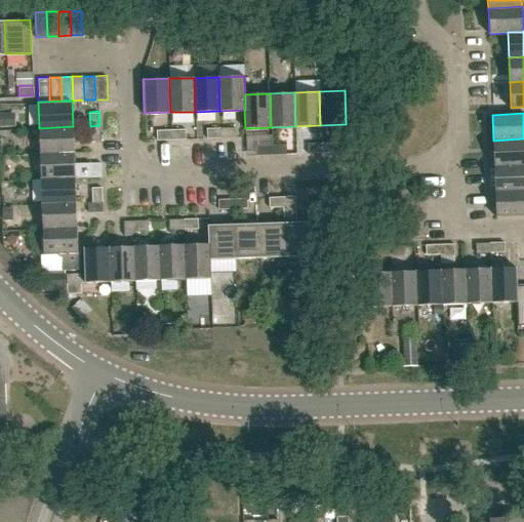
[(99,125),(90,126),(91,139),(99,139),(99,125)]
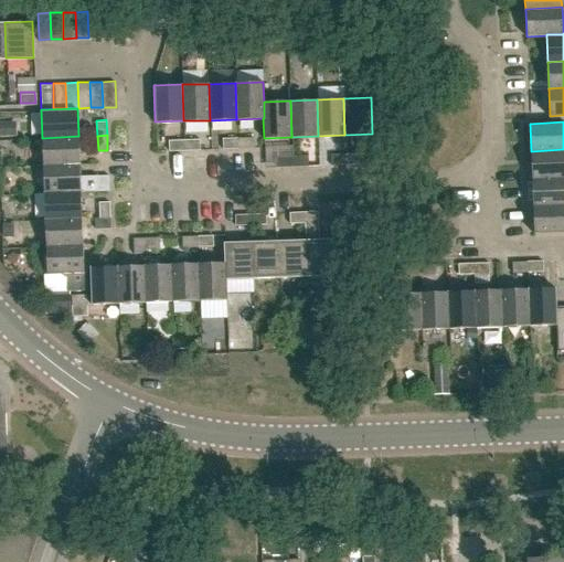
[(43,165),(80,163),(78,136),(42,138),(43,165)]
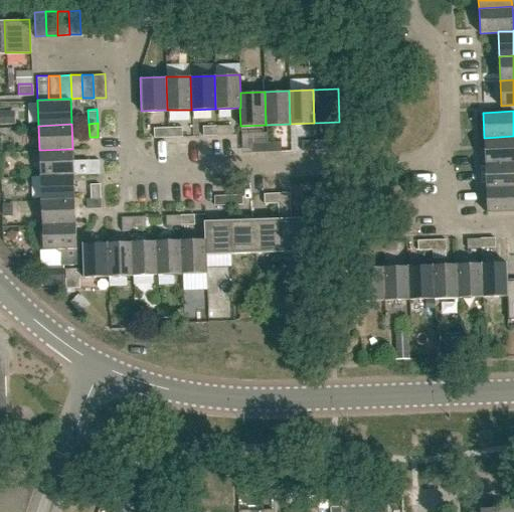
[(216,125),(217,134),(230,134),(230,124),(216,125)]
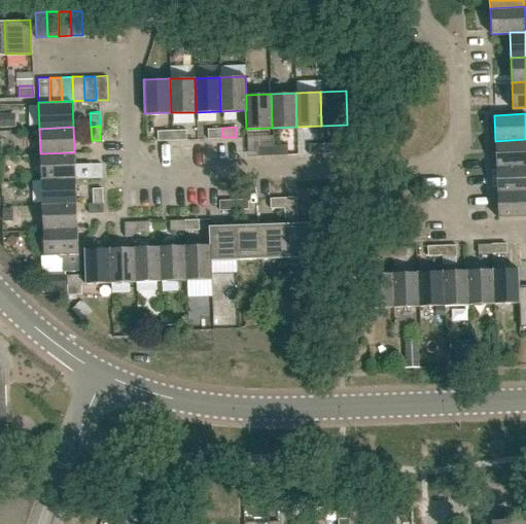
[(208,138),(222,137),(221,128),(207,128),(208,138)]
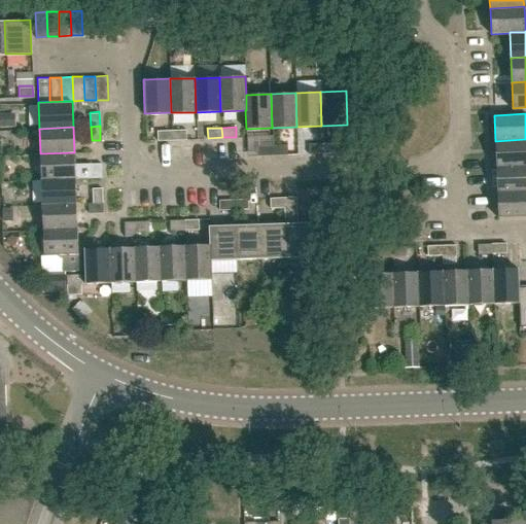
[(158,139),(172,139),(171,129),(158,130),(158,139)]
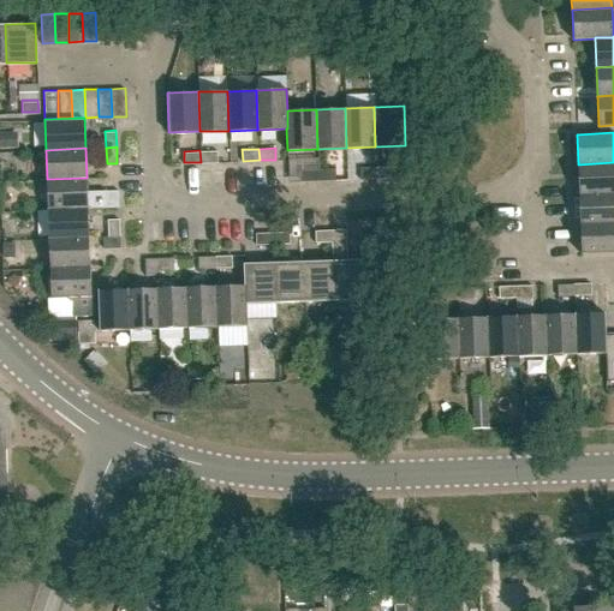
[(200,150),(201,162),(218,162),(216,150),(200,150)]
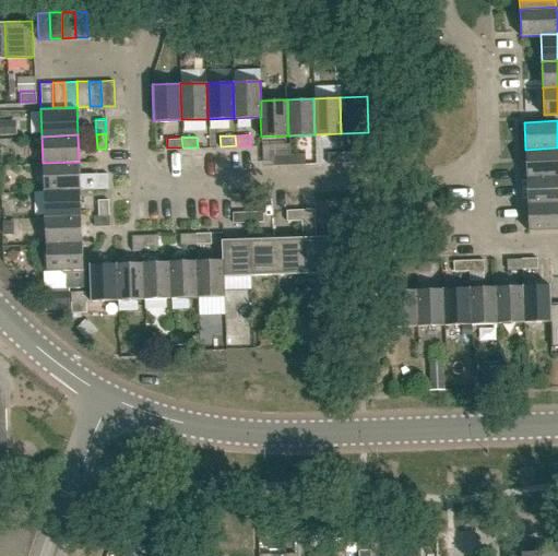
[(526,176),(557,174),(557,148),(525,150),(526,176)]
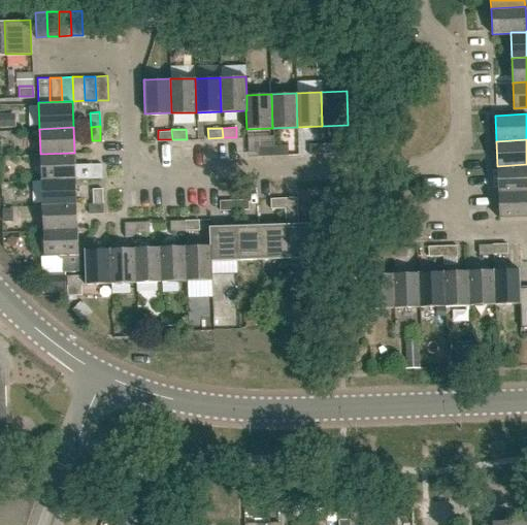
[(309,153),(324,153),(323,142),(309,143),(309,153)]
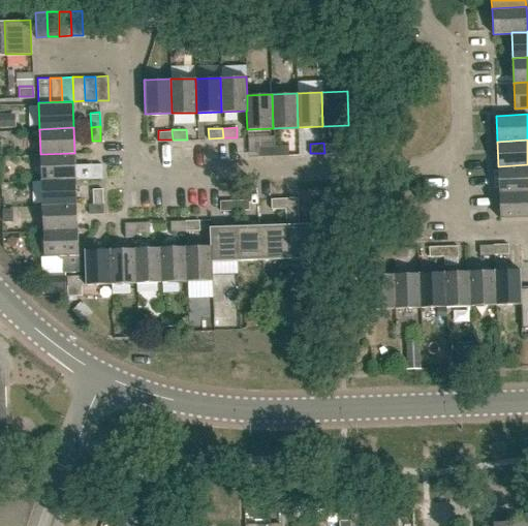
[(323,143),(324,153),(339,152),(338,143),(323,143)]
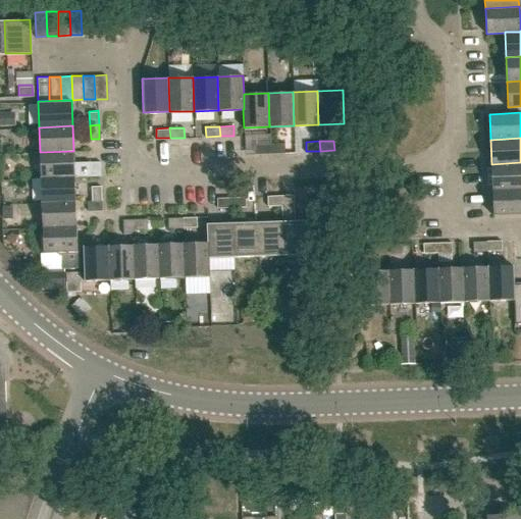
[(270,143),(270,152),(284,152),(284,142),(270,143)]
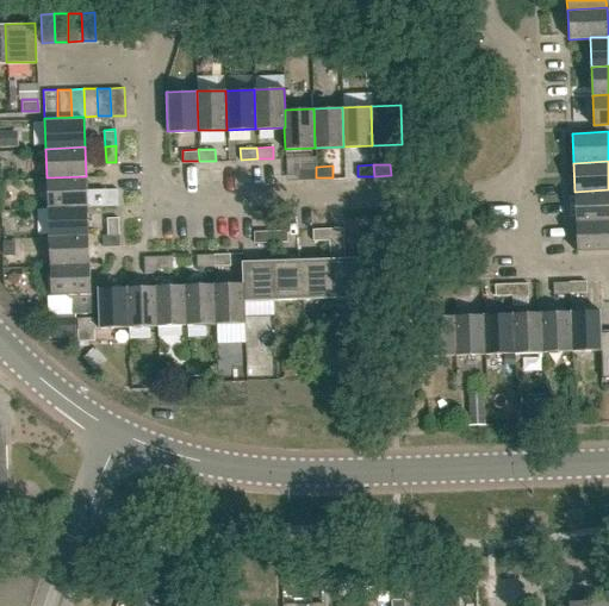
[(299,179),(316,177),(316,167),(299,167),(299,179)]
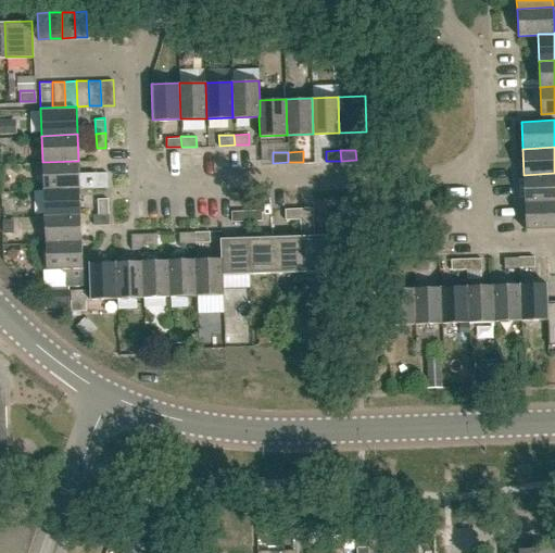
[(43,188),(79,187),(79,186),(106,186),(106,171),(78,172),(78,161),(42,162),(43,188)]
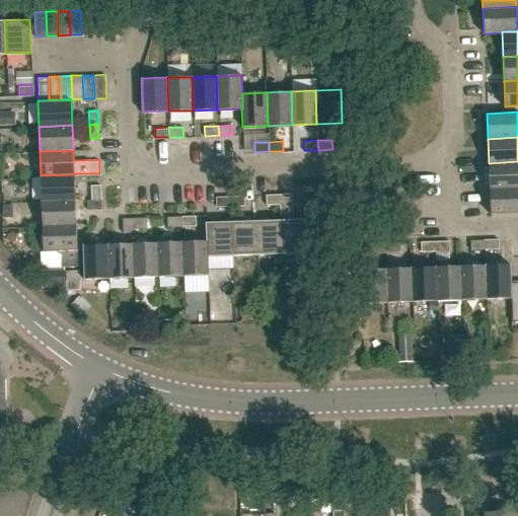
[(489,188),(517,187),(517,161),(489,163),(489,188)]
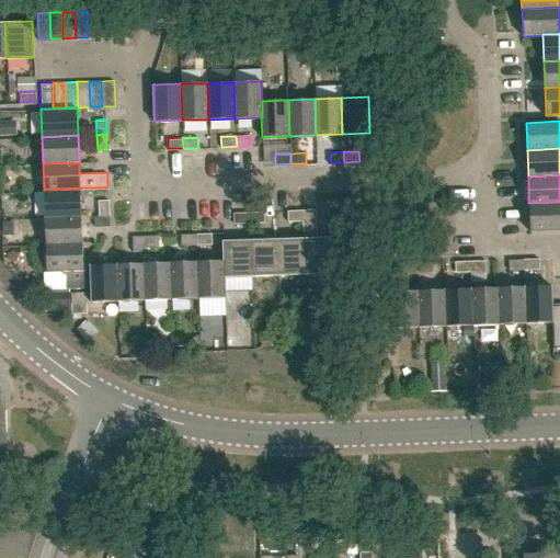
[(45,216),(81,215),(80,189),(44,190),(45,216)]
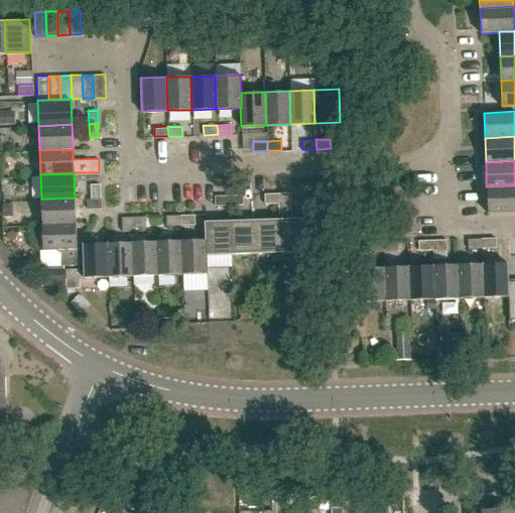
[(91,198),(100,198),(100,182),(91,182),(91,197),(91,198)]
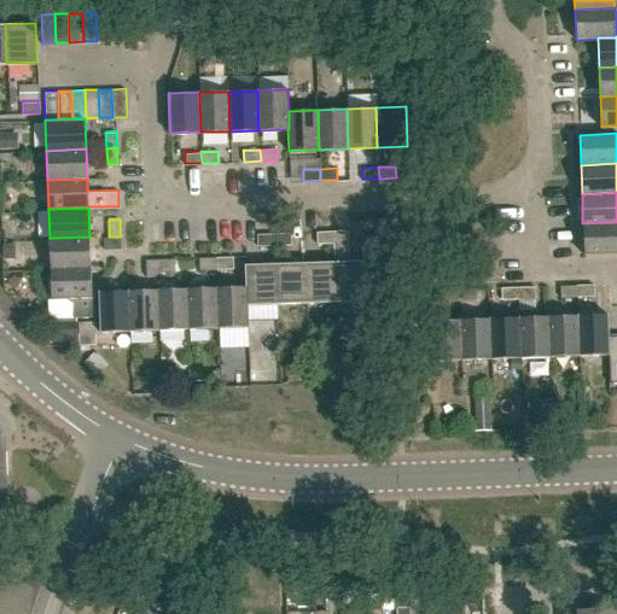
[(616,222),(582,223),(583,253),(616,252),(616,222)]
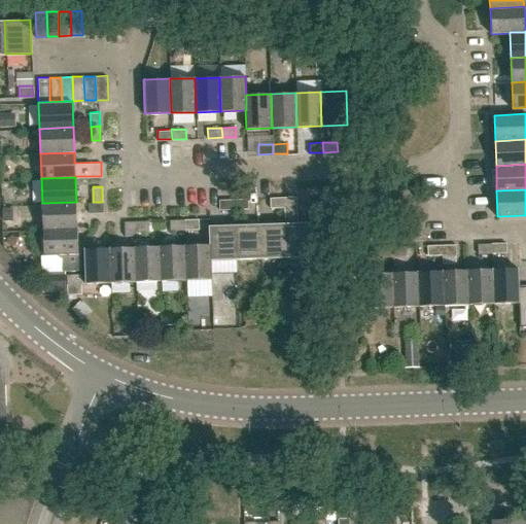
[(284,207),(284,197),(270,197),(270,207),(284,207)]
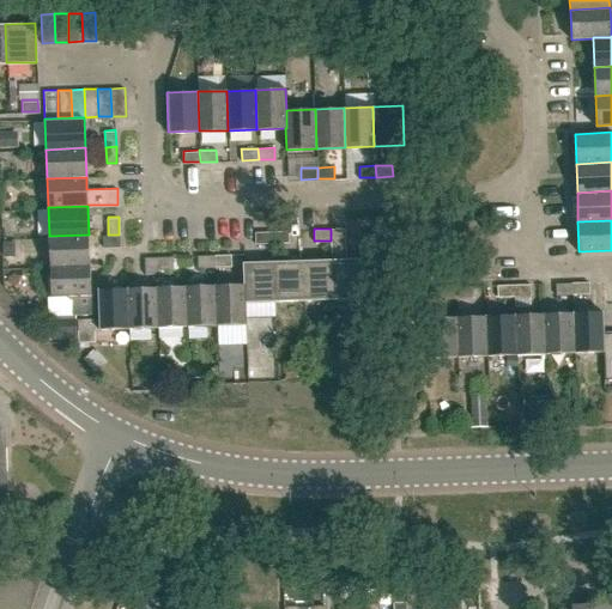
[(271,231),(272,243),(289,242),(288,230),(271,231)]
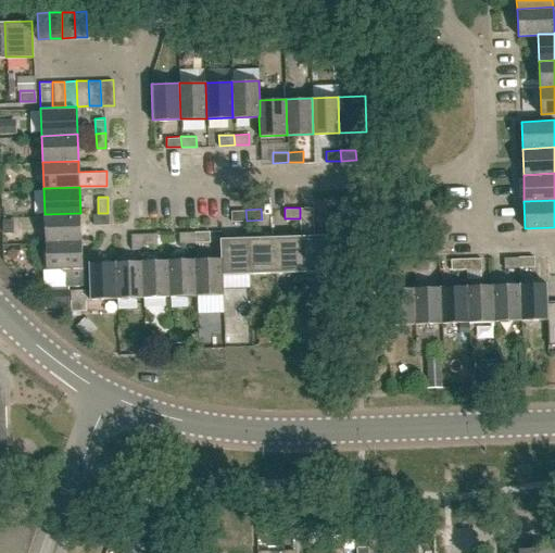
[(231,221),(247,221),(246,210),(231,210),(231,221)]
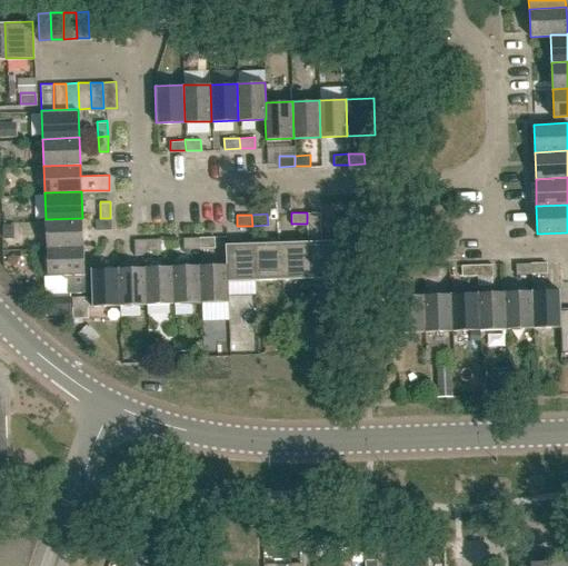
[(335,225),(348,225),(348,216),(335,216),(335,225)]
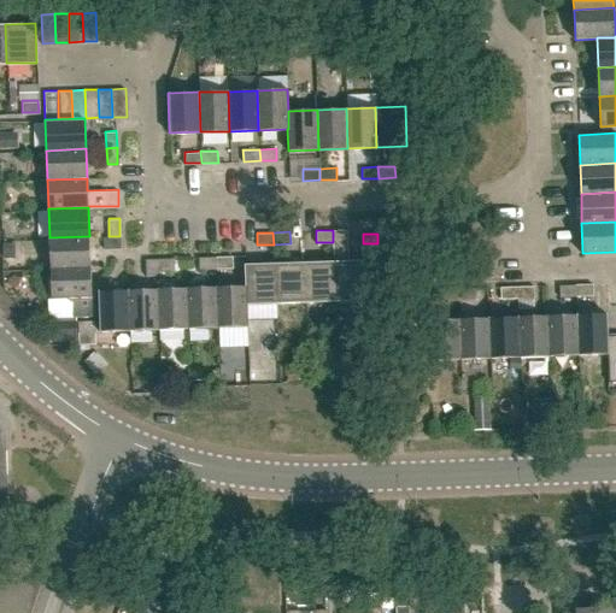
[(121,247),(119,236),(109,236),(109,235),(103,235),(104,247),(121,247)]
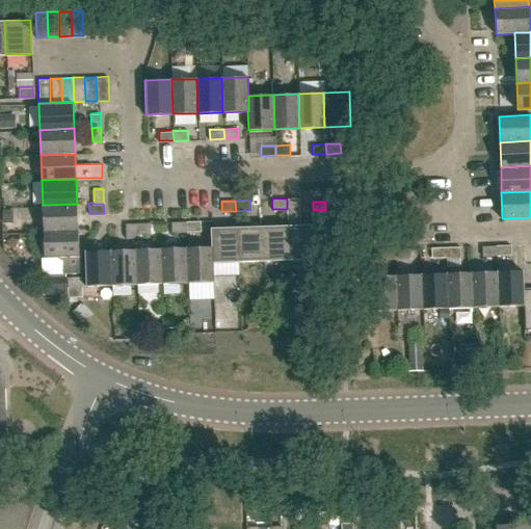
[(43,231),(77,230),(77,204),(43,205),(43,231)]
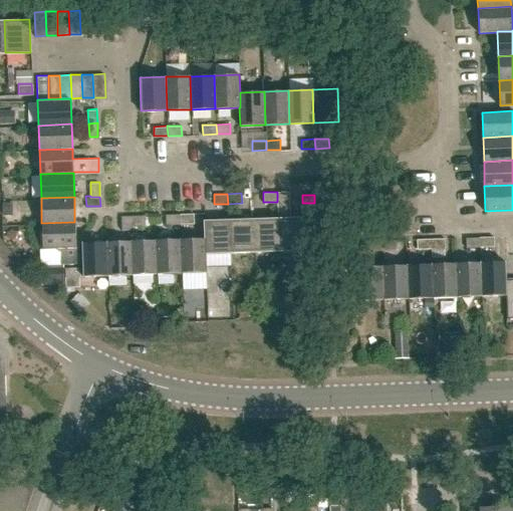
[(302,242),(303,242),(318,241),(317,233),(317,203),(314,203),(302,203),(301,204),(300,204),(301,217),(302,242)]
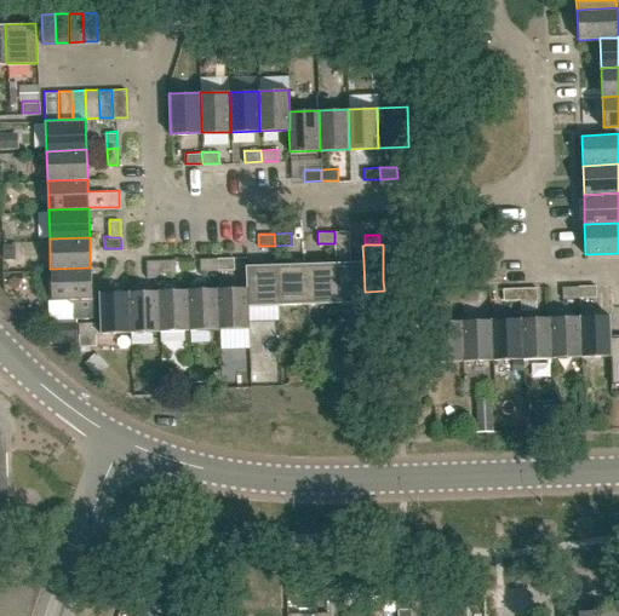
[(200,270),(217,269),(217,257),(199,258),(200,270)]
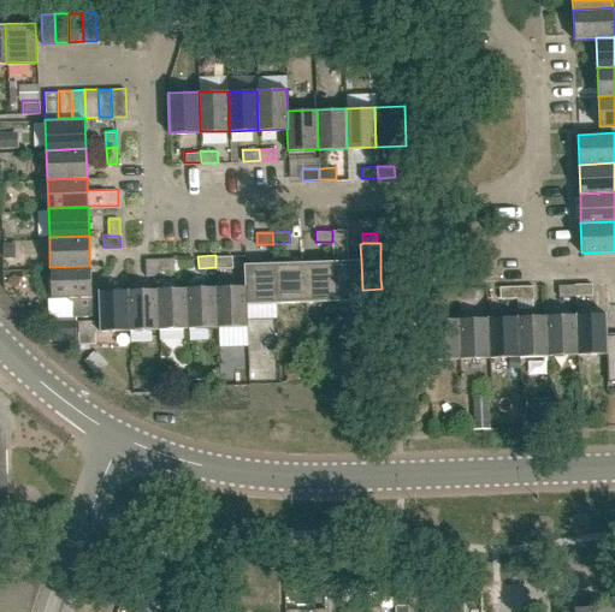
[(216,255),(216,267),(232,267),(231,255),(216,255)]
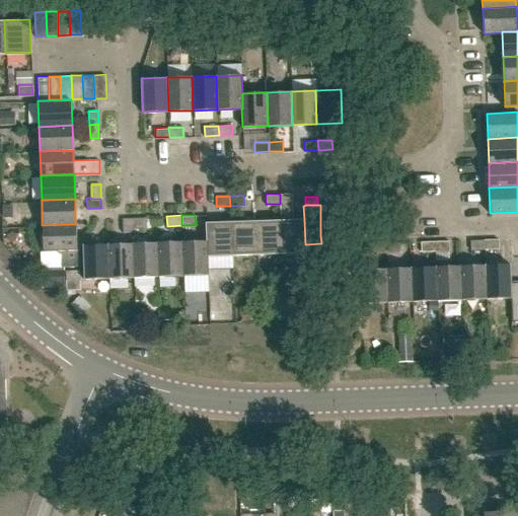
[(132,217),(132,226),(146,226),(145,216),(132,217)]
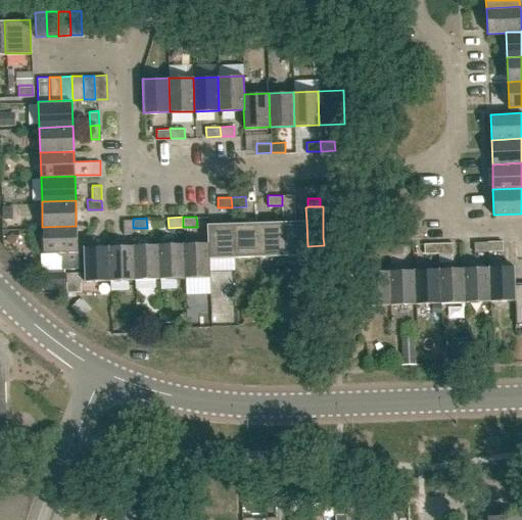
[(133,228),(133,219),(123,219),(123,234),(133,233),(133,228)]
